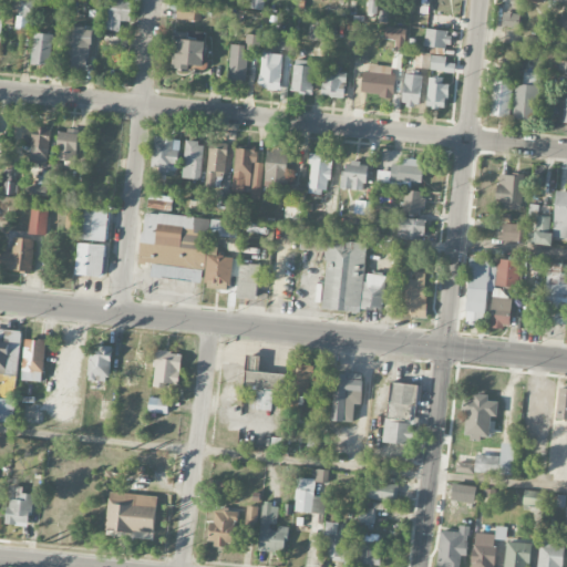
[(34,0),(12,0),(13,11),(20,11),(20,20),(35,19),(34,0)]
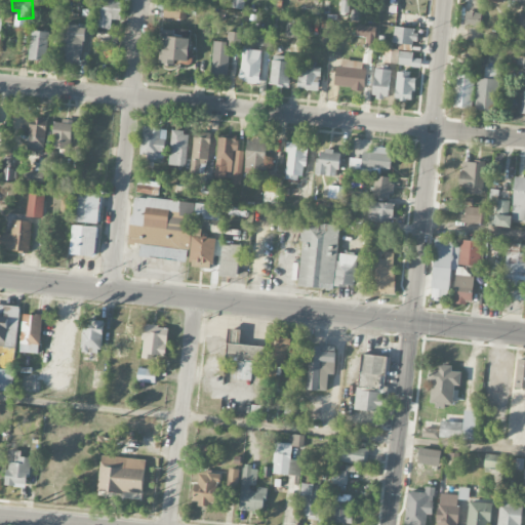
[(121,21),(121,0),(96,0),(95,28),(112,29),(112,19),(121,21)]
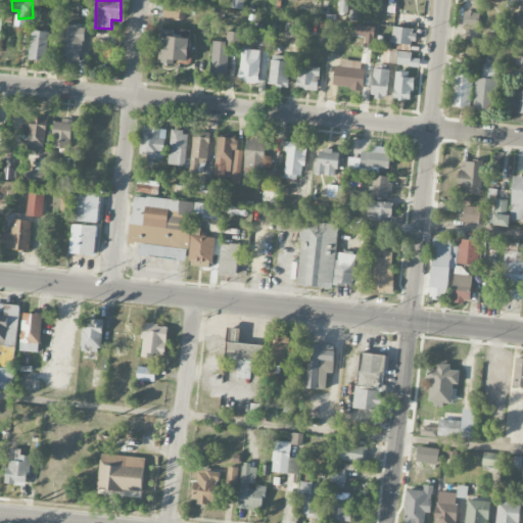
[(232,0),(232,8),(243,9),(243,0),(232,0)]
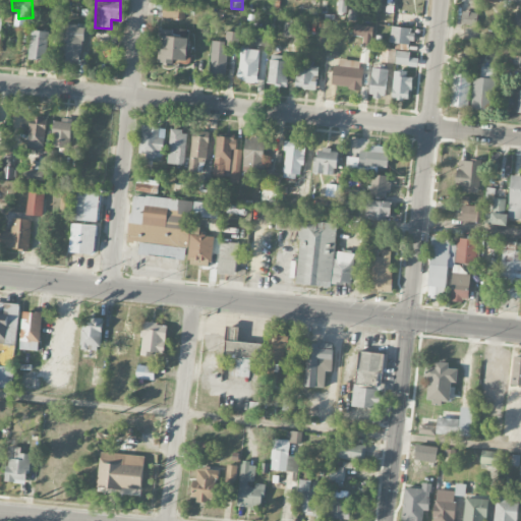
[(185,4),(163,5),(163,19),(185,18),(185,4)]
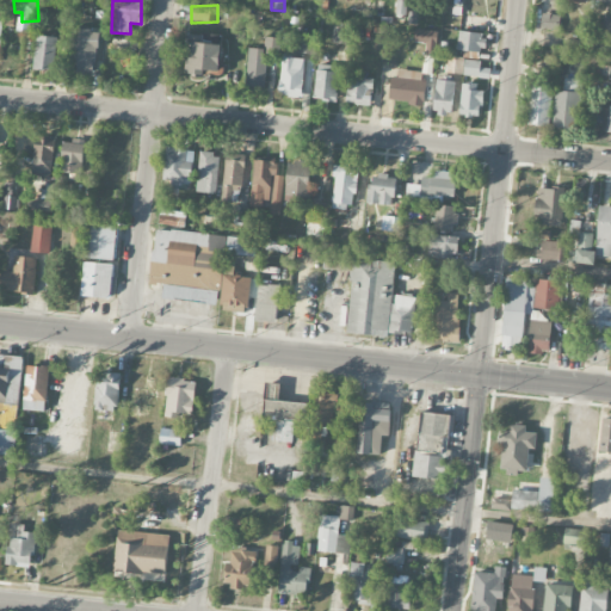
[(539,26),(559,30),(561,16),(542,12),(539,26)]
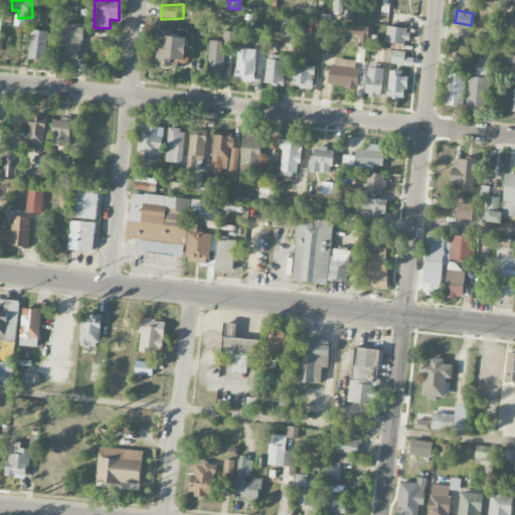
[(297,20),(281,19),(281,36),(297,36),(297,20)]
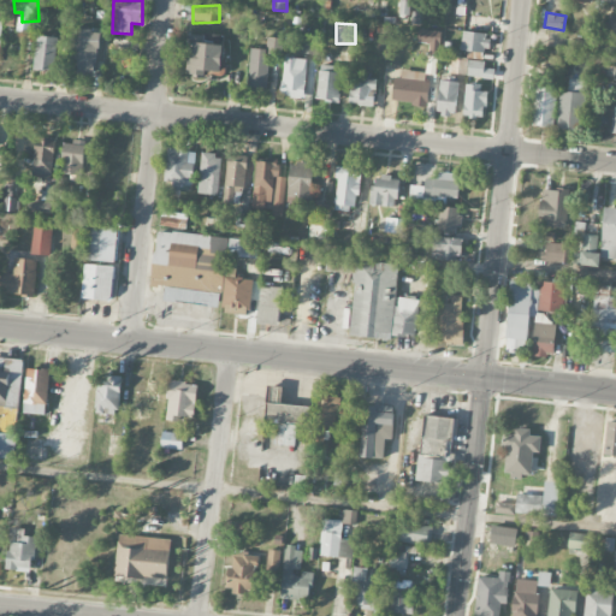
[(99,30),(71,29),(69,75),(96,76),(99,30)]
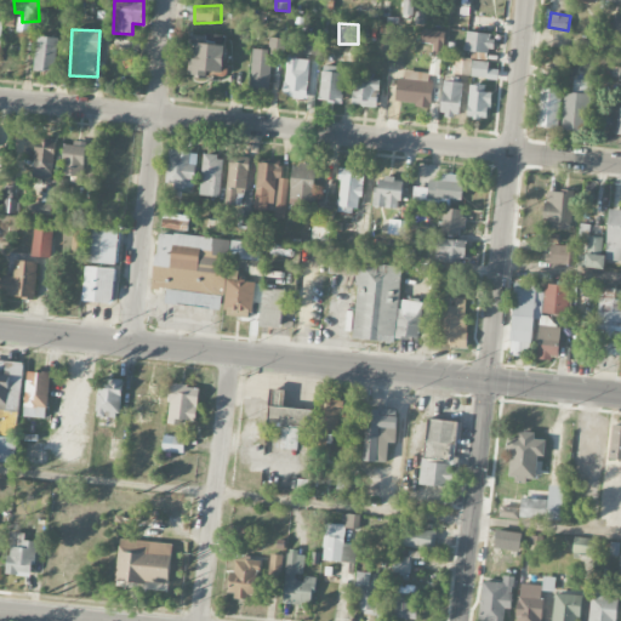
[(433,44),(432,57),(444,57),(445,32),(421,30),(421,43),(433,44)]
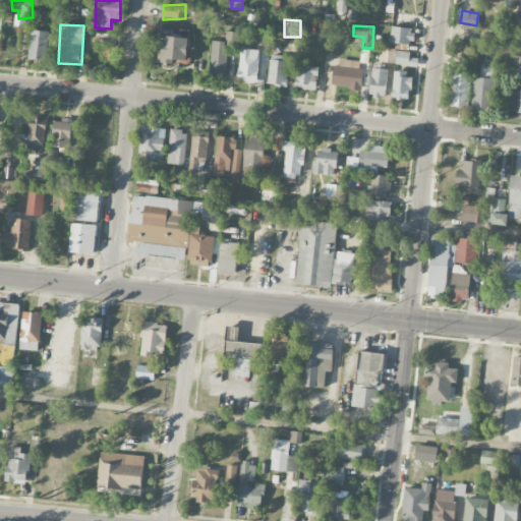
[(391,27),(390,43),(414,45),(415,30),(391,27)]
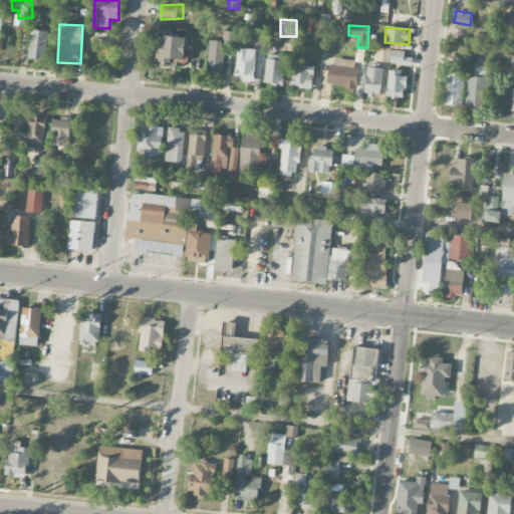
[(47,31),(30,30),(28,58),(46,59),(47,31)]
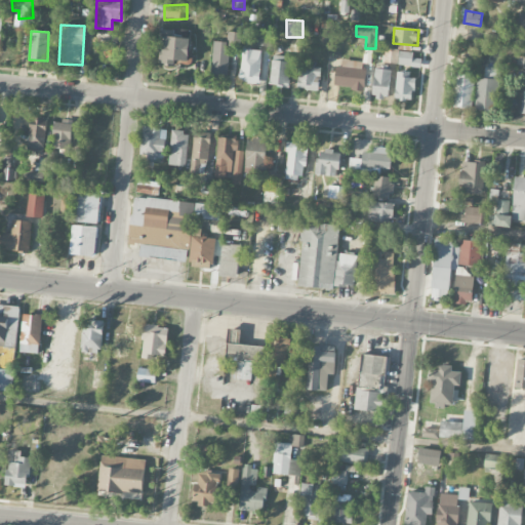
[(271,33),(256,32),(255,46),(271,46),(271,33)]
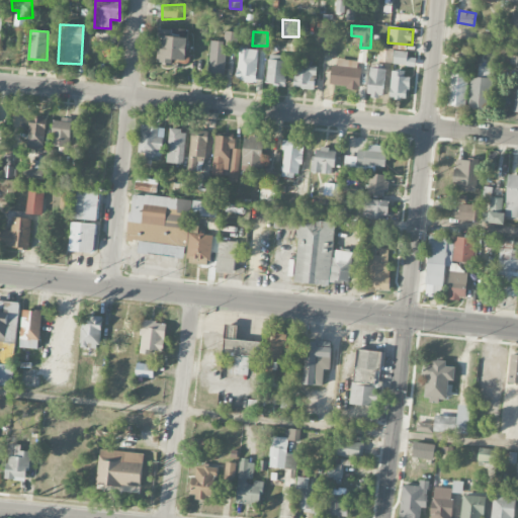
[(186,61),(187,37),(160,36),(159,64),(174,64),(174,60),(186,61)]
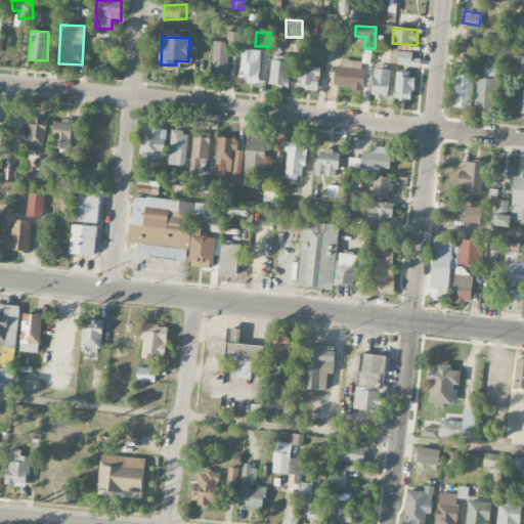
[(228,42),(213,42),(211,77),(226,78),(228,42)]
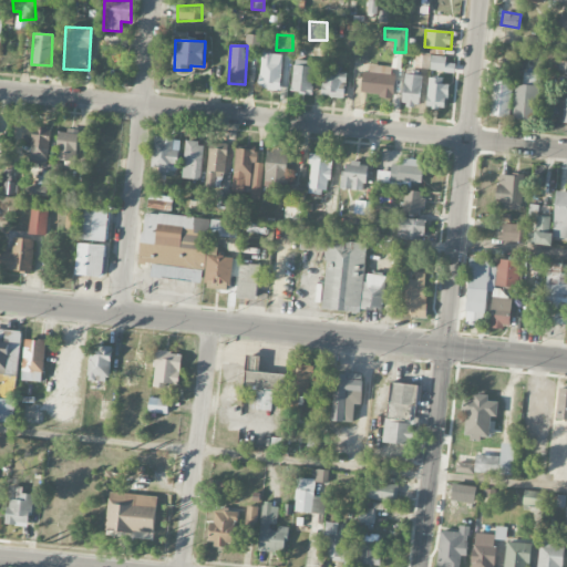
[(281,90),(282,54),(261,53),(259,90),(281,90)]
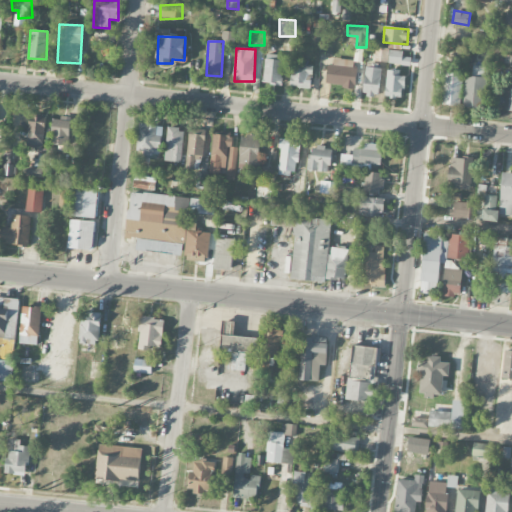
[(388,62),(389,48),(375,48),(374,62),(388,62)]
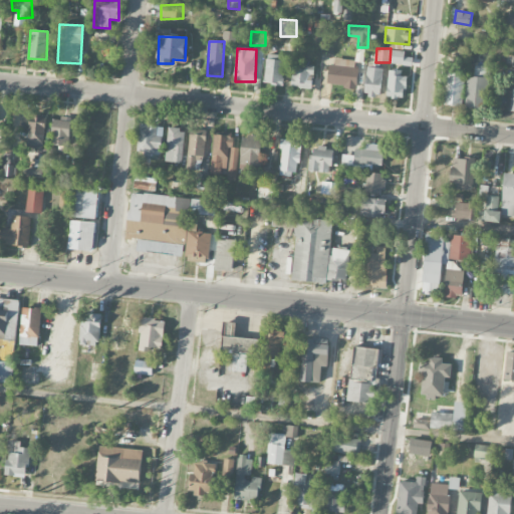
[(413,54),(392,51),(390,63),(412,66),(413,54)]
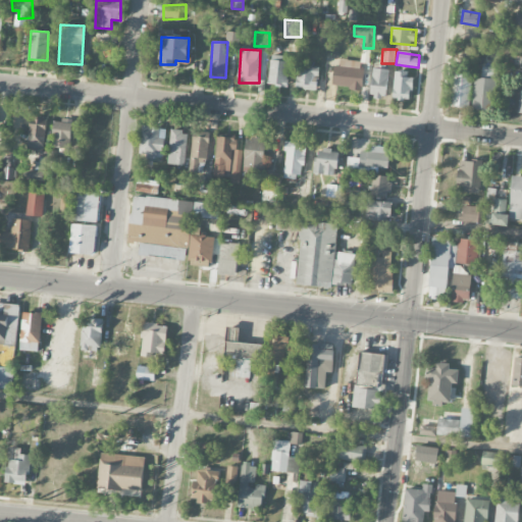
[(288,86),(289,56),(269,55),(269,86),(288,86)]
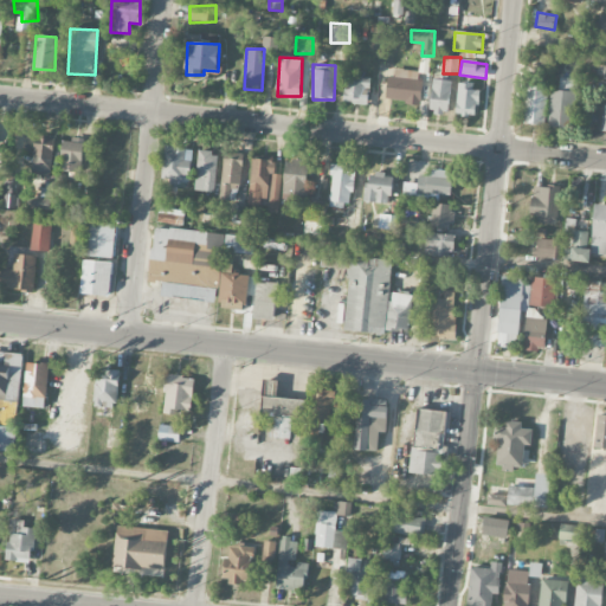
[(394,78),(388,77),(386,101),(419,104),(423,72),(395,69),(394,78)]
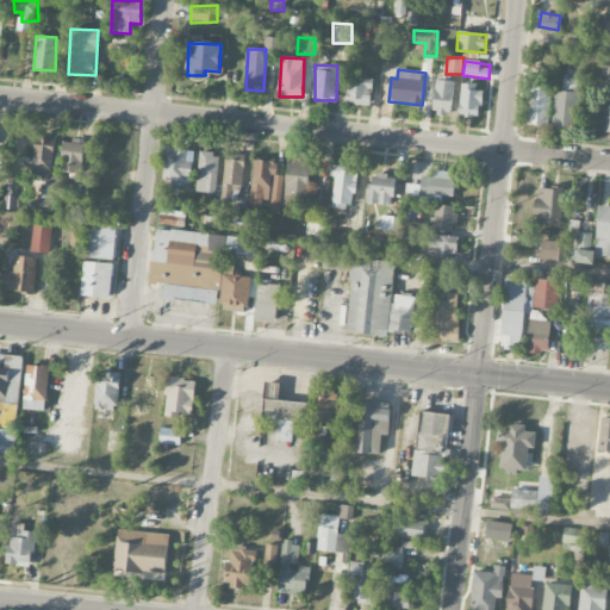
[(361,78),(349,76),(348,104),(369,105),(371,88),(373,88),(373,76),(361,75),(361,78)]
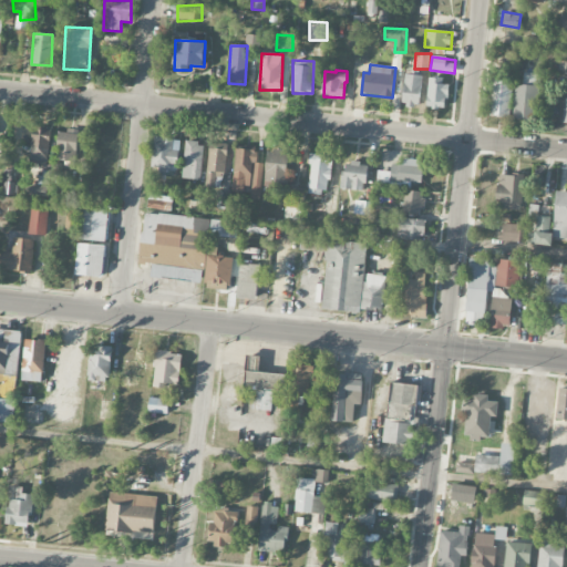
[(536,119),(538,73),(523,72),(522,83),(515,83),(513,117),(536,119)]
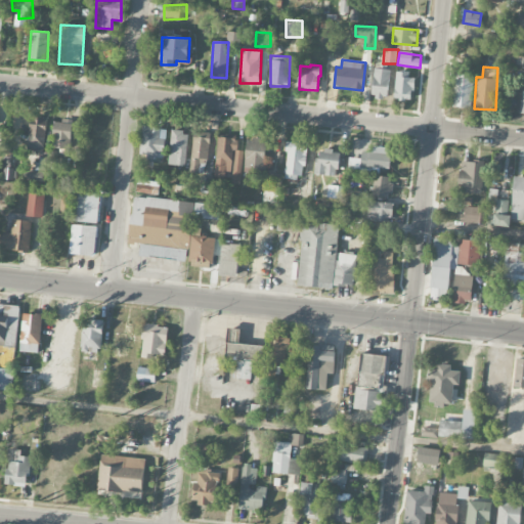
[(390,70),(374,69),(372,97),(387,99),(390,70)]
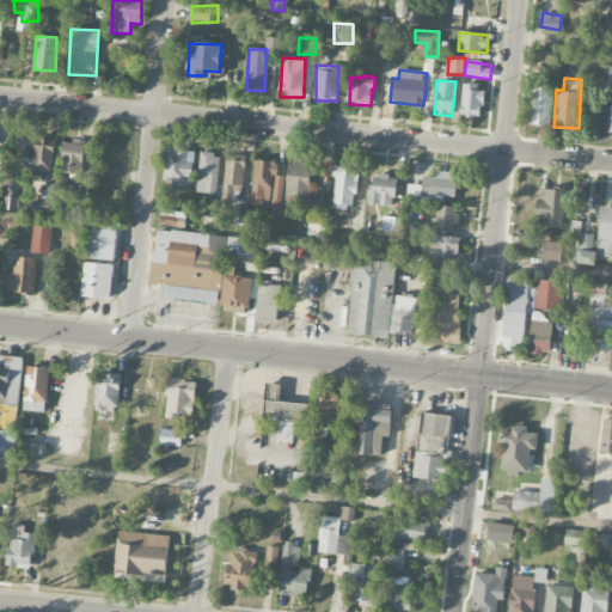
[(482,118),(485,87),(463,85),(459,115),(482,118)]
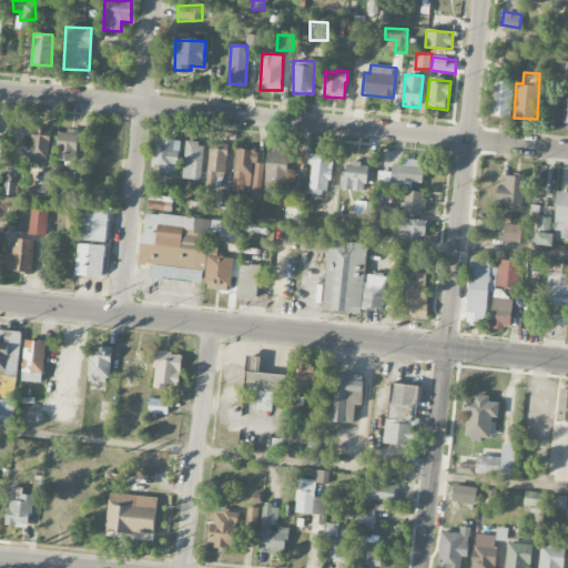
[(511,117),(513,80),(494,79),(493,117),(511,117)]
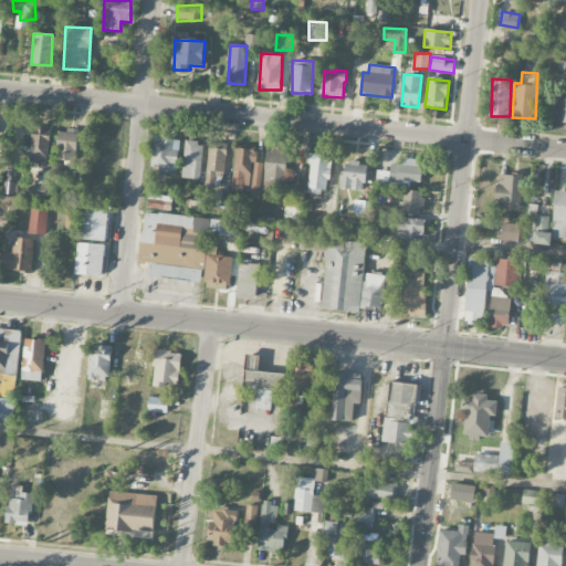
[(31,126),(31,163),(50,163),(49,126),(31,126)]
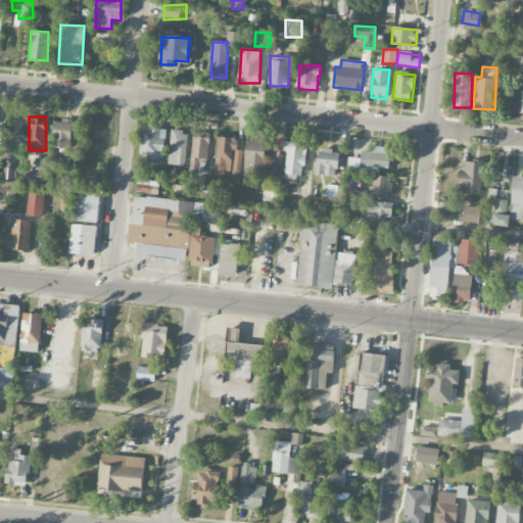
[(73,121),(53,120),(52,148),(72,148),(73,121)]
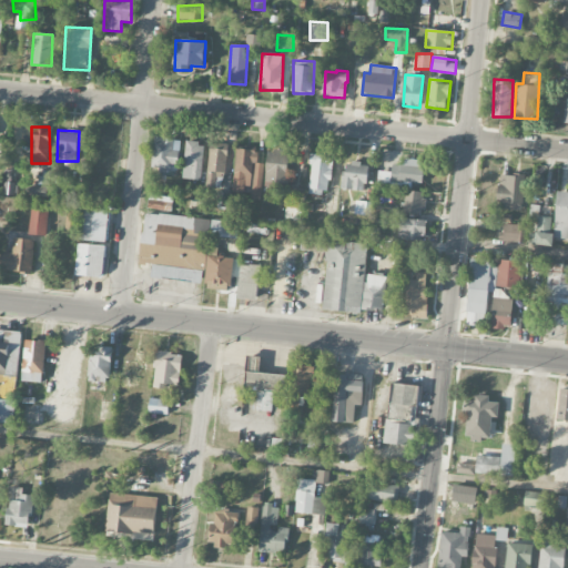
[(159,175),(178,176),(179,150),(174,150),(174,138),(153,138),(152,168),(159,168),(159,175)]
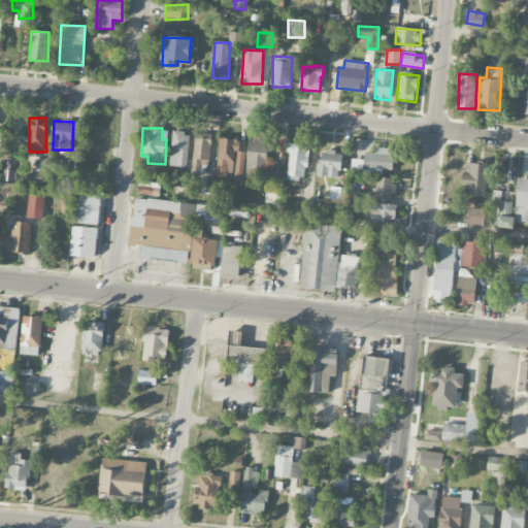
[(170,167),(188,167),(189,133),(172,132),(170,167)]
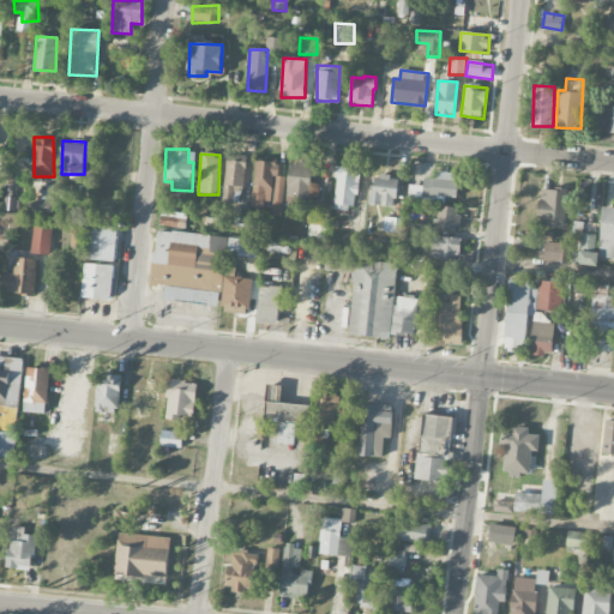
[(233,186),(244,188),(247,163),(228,160),(222,200),(230,202),(233,186)]
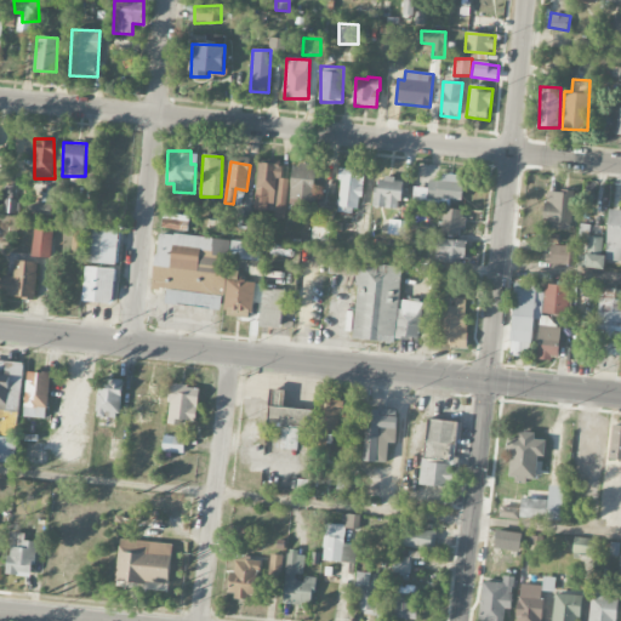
[(255,210),(271,211),(271,217),(285,217),(288,178),(280,178),(281,164),(257,163),(255,210)]
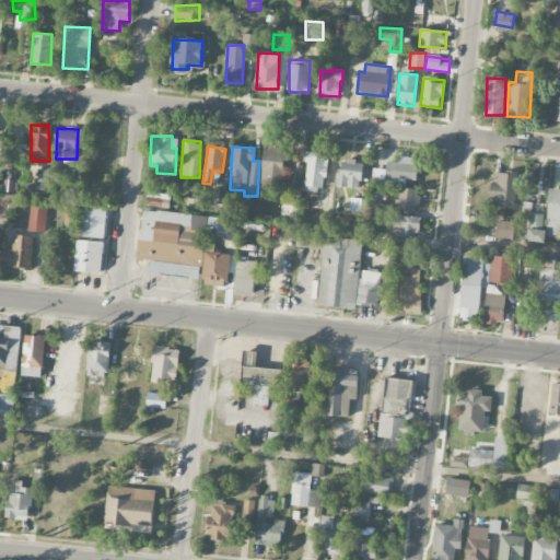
[(261,186),(283,186),(284,149),(263,149),(261,186)]
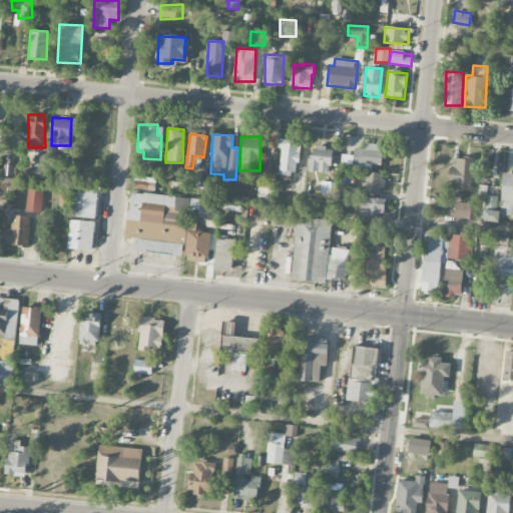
[(299,175),(300,139),(281,139),(280,174),(299,175)]
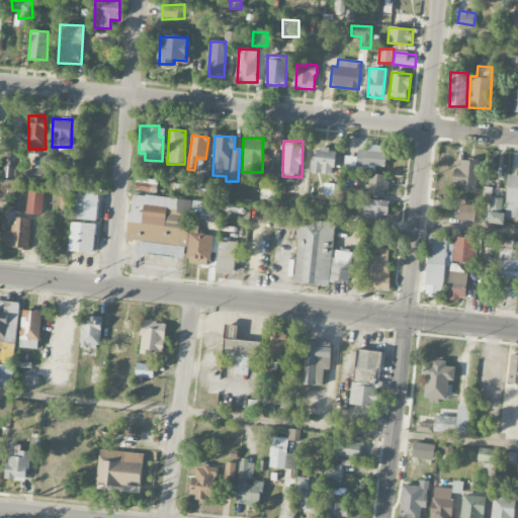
[(386,147),(369,145),(368,151),(357,150),(357,157),(348,156),(347,169),(375,171),(375,166),(384,167),(386,147)]
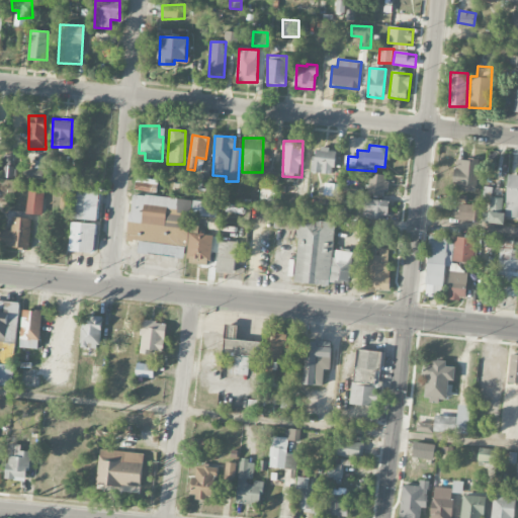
[(313,173),(335,174),(336,150),(314,149),(313,173)]
